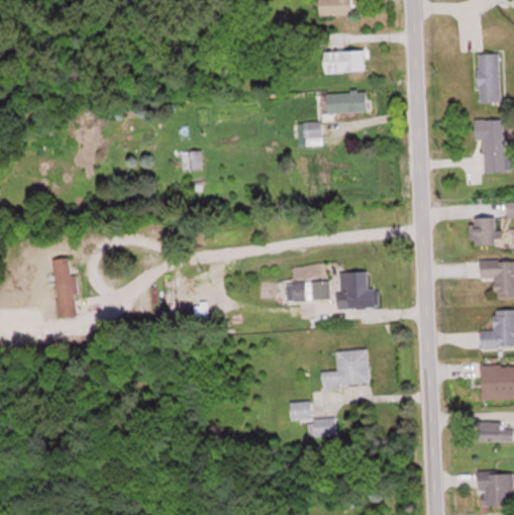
[(319,0),(319,16),(351,16),(351,0),(319,0)]
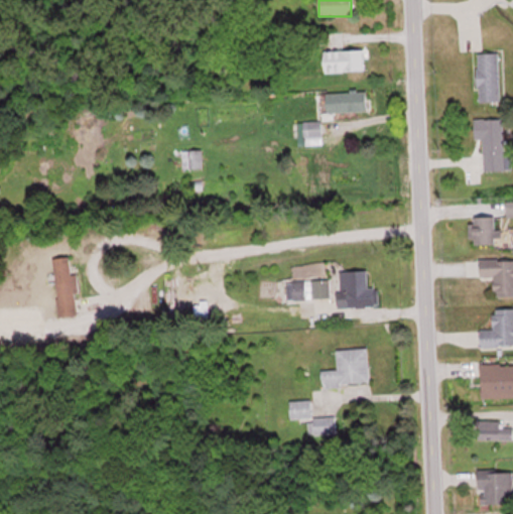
[(324,52),(324,74),(363,74),(363,52),(324,52)]
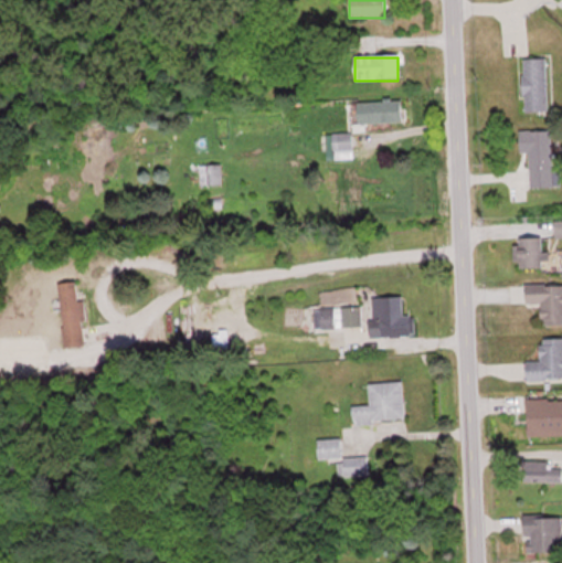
[(521,114),(545,114),(545,60),(521,60),(521,114)]
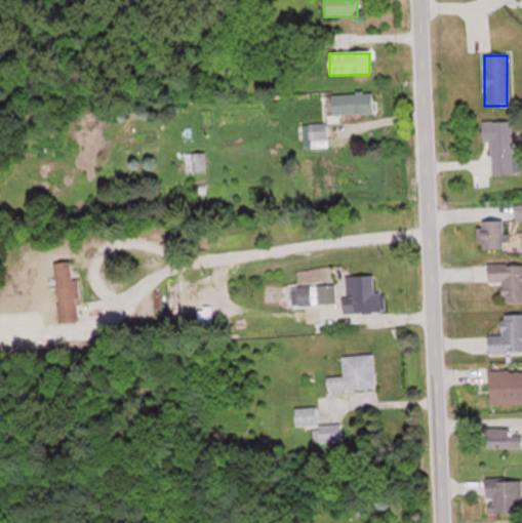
[(339,95),(339,115),(371,115),(371,95),(339,95)]
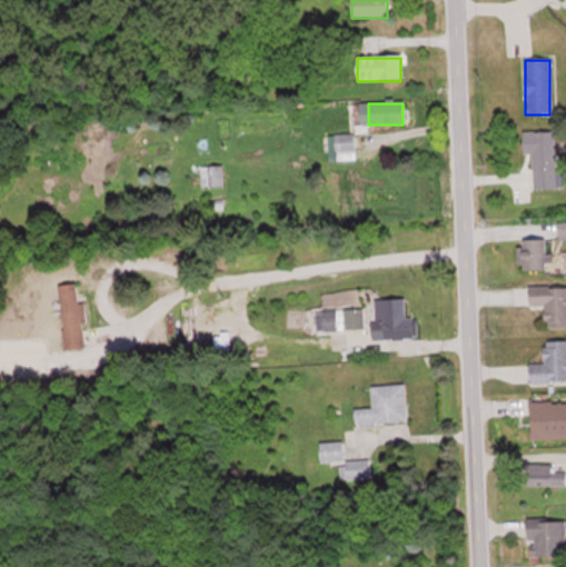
[(555,170),(555,132),(522,132),(522,157),(532,156),(532,190),(563,190),(563,170),(555,170)]
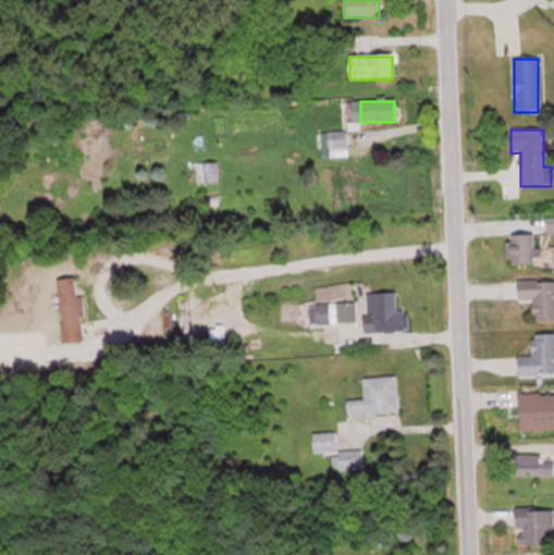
[(344,132),(324,135),(328,152),(346,149),(344,132)]
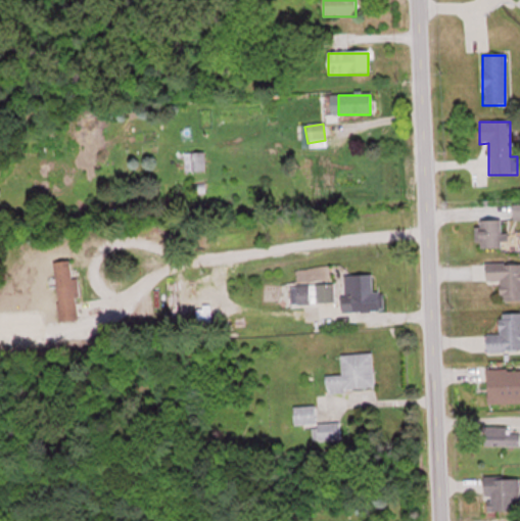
[(202,173),(202,154),(191,154),(191,173),(202,173)]
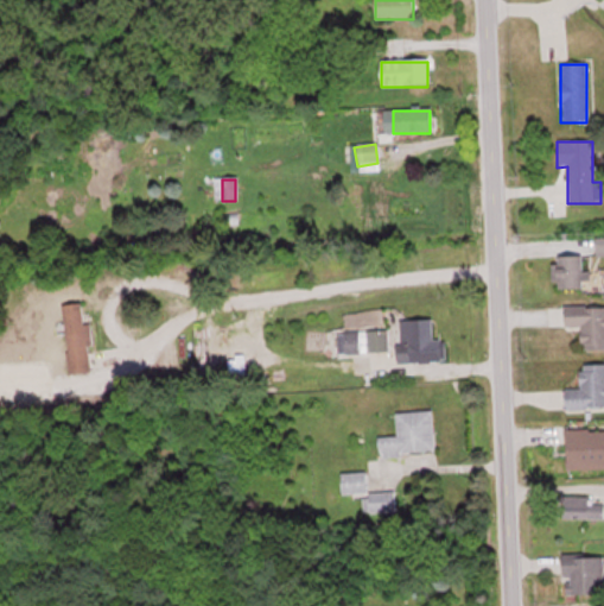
[(590,272),(583,272),(583,258),(554,258),(554,289),(590,289),(590,272)]
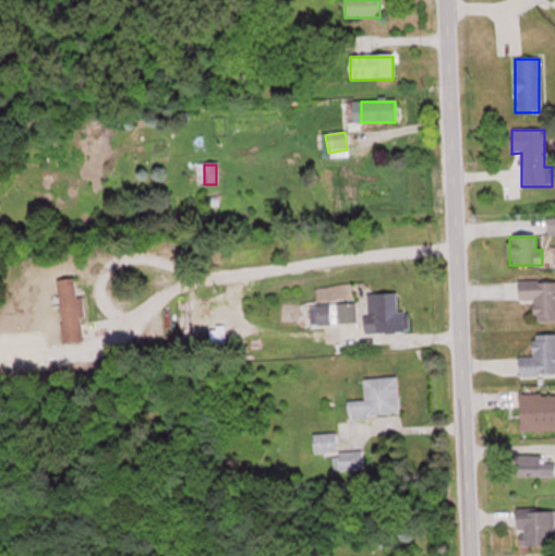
[(77,279),(57,281),(61,330),(81,328),(77,279)]
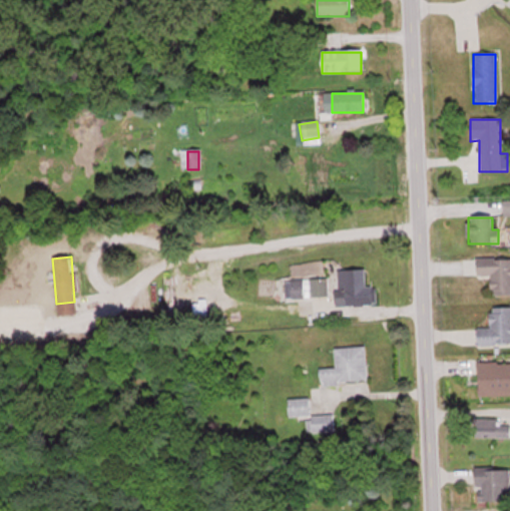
[(476,277),(490,277),(490,297),(509,296),(509,260),(476,260),(476,277)]
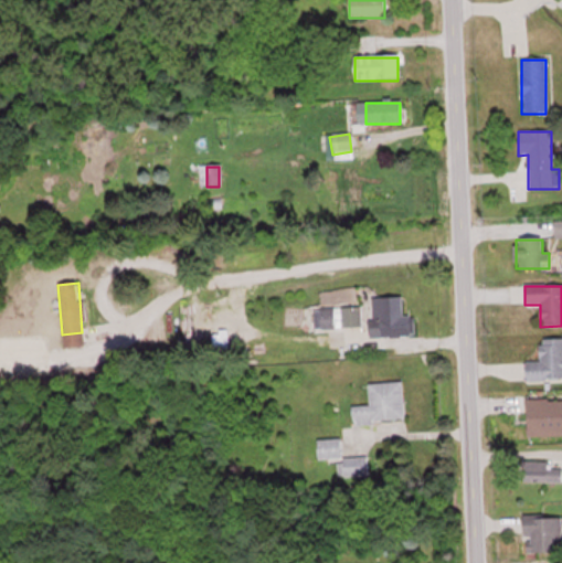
[(401,298),(369,299),(370,337),(413,336),(413,317),(402,317),(401,298)]
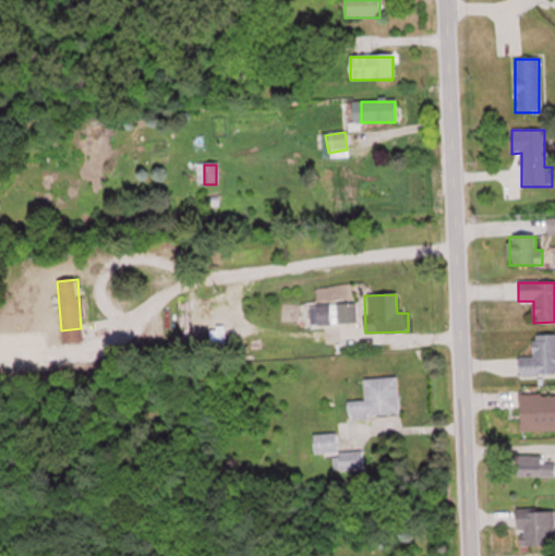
[(356,324),(354,304),(306,306),(308,326),(356,324)]
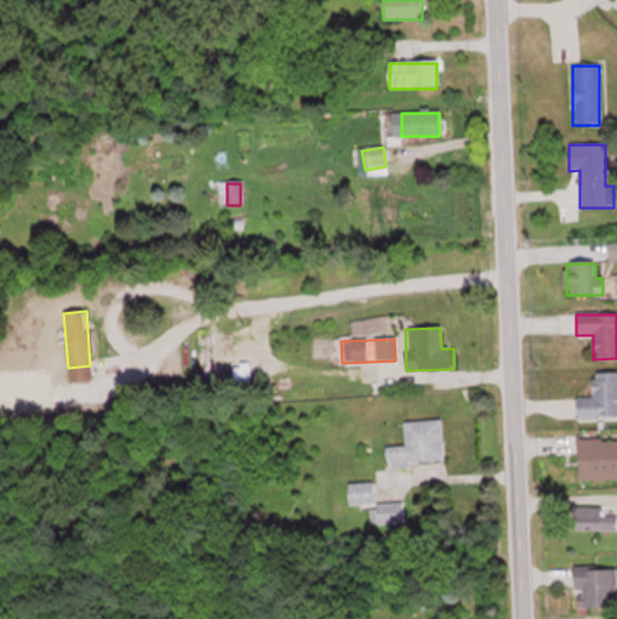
[(576,419),(616,418),(616,373),(592,374),(592,398),(576,399),(576,419)]
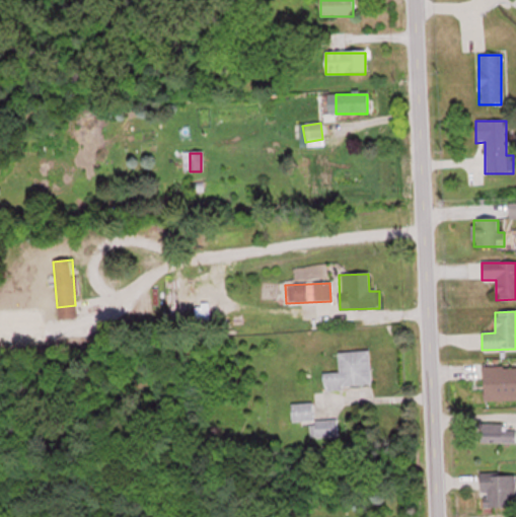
[(370,387),(369,352),(337,353),(338,373),(321,374),(321,389),(370,387)]
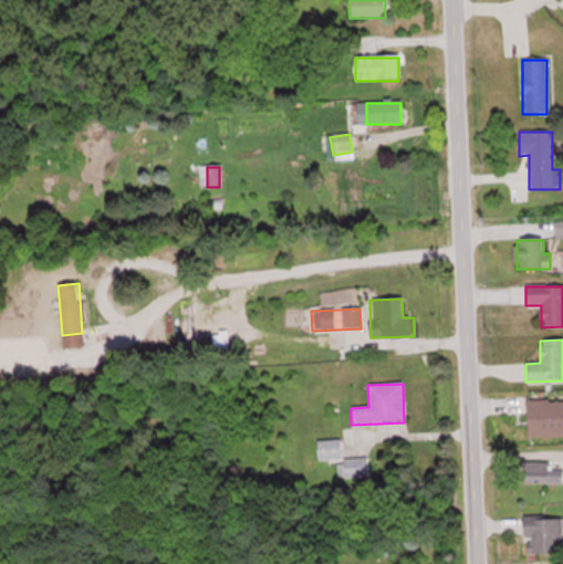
[(562,437),(562,400),(528,400),(528,438),(562,437)]
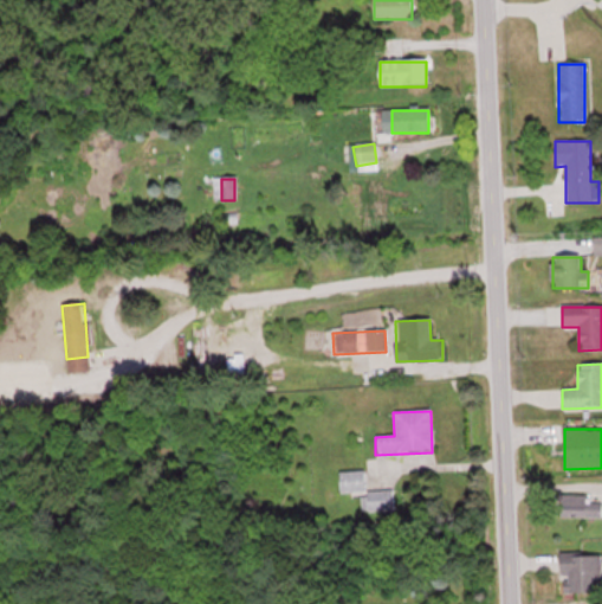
[(340,495),(358,494),(360,512),(393,511),(392,490),(364,493),(363,471),(338,473),(340,495)]
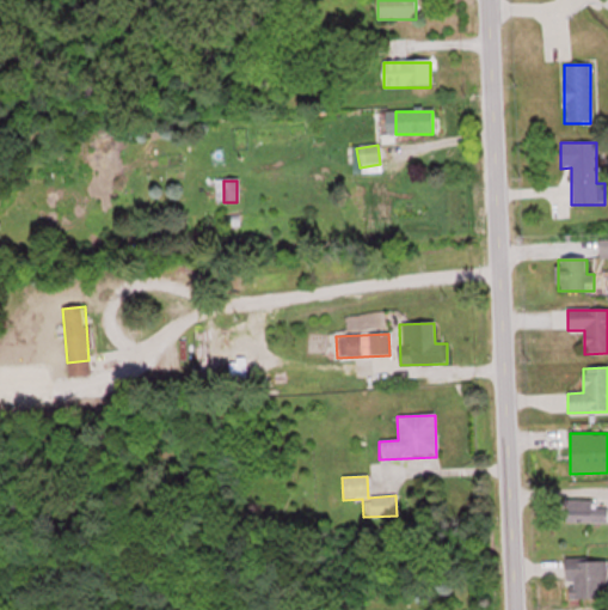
[(564,523),(607,523),(607,507),(591,507),(591,500),(564,500),(564,523)]
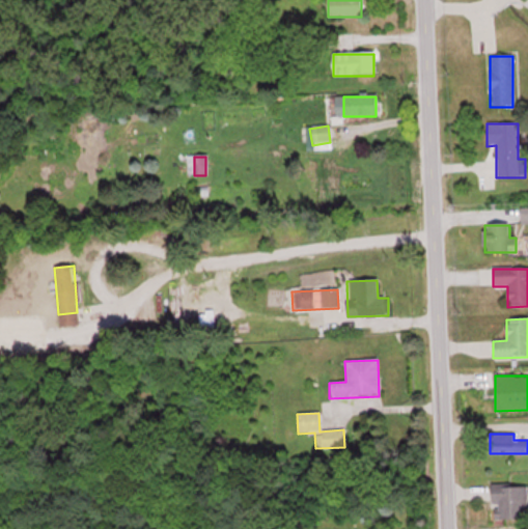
[(527,521),(527,485),(492,485),(492,521),(527,521)]
